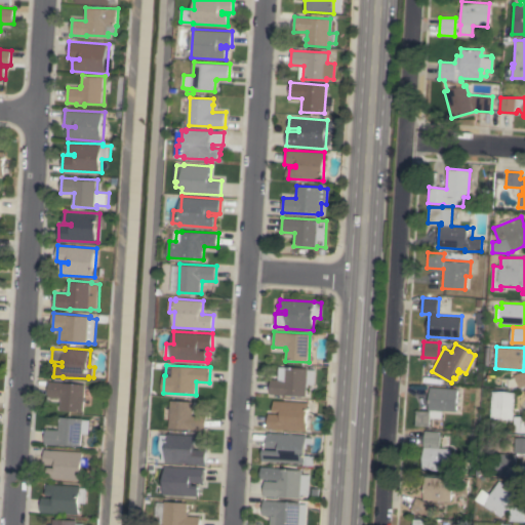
[(314,385),(307,384),(306,397),(270,394),(271,379),(278,379),(279,366),(308,368),(308,369),(315,370),(314,385)]
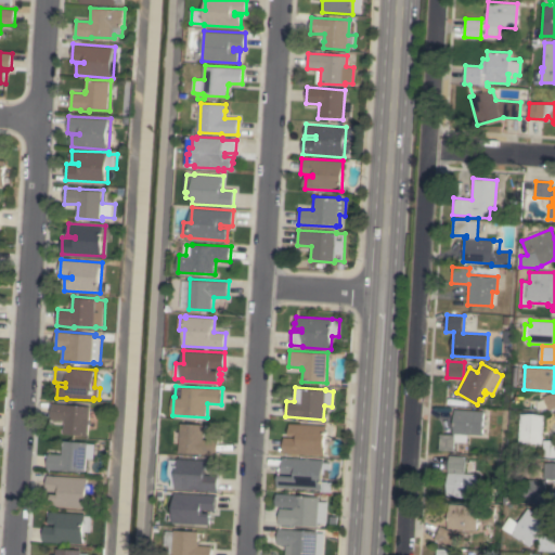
[(544,397),(554,391),(554,407),(550,410),(544,397)]
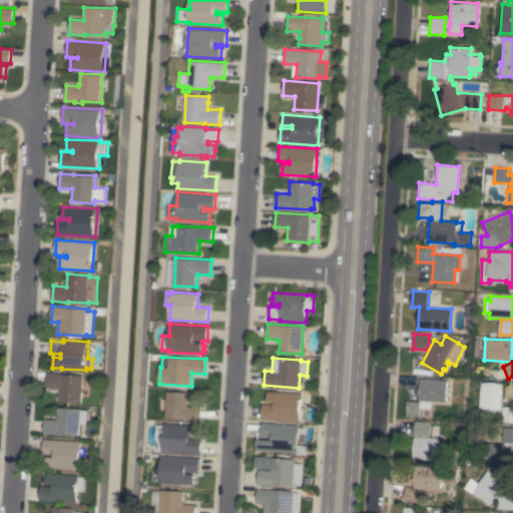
[(47,388),(48,373),(84,376),(83,388),(89,389),(89,396),(82,396),(82,403),(59,401),(60,389),(51,388),(47,388)]
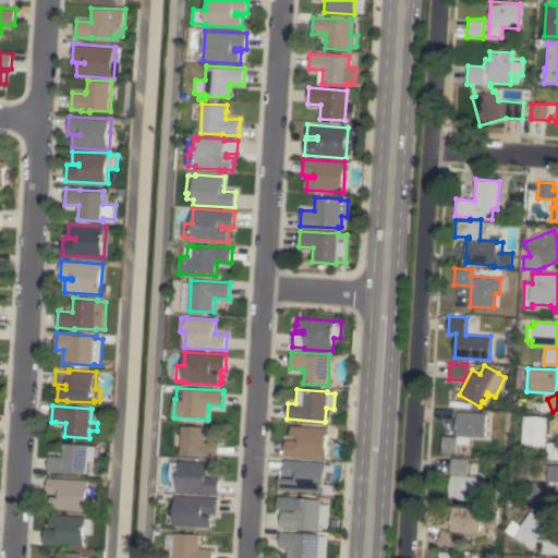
[(486,413),(484,437),(470,436),(470,445),(457,444),(456,453),(441,452),(443,436),(455,437),(457,411),(486,413)]
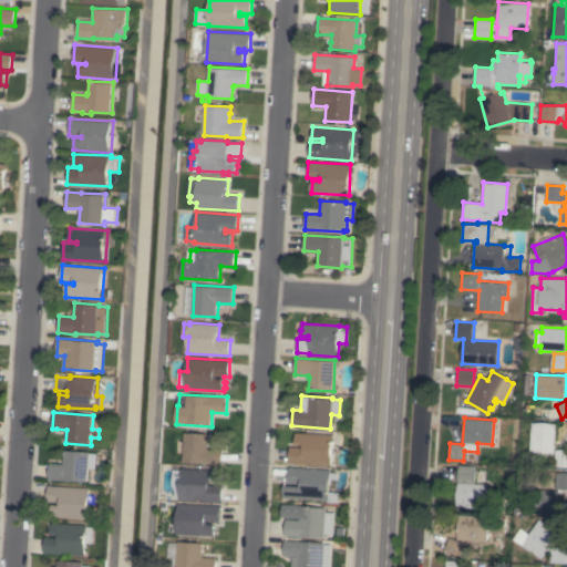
[(532,422),(556,423),(555,453),(531,452),(532,422)]
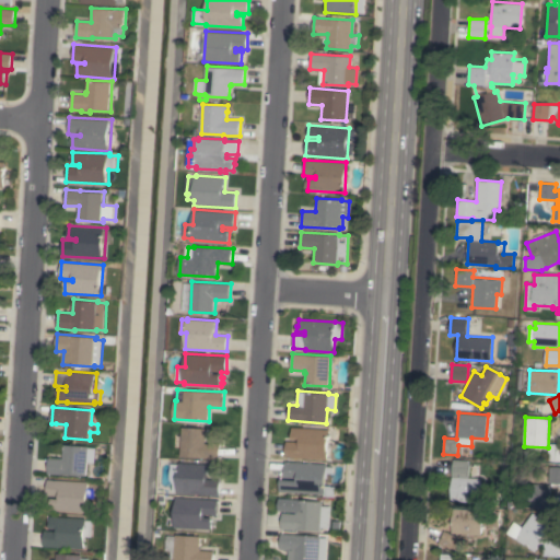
[(184,427),(208,429),(208,435),(207,435),(207,442),(221,443),(220,459),(182,457),(184,427)]
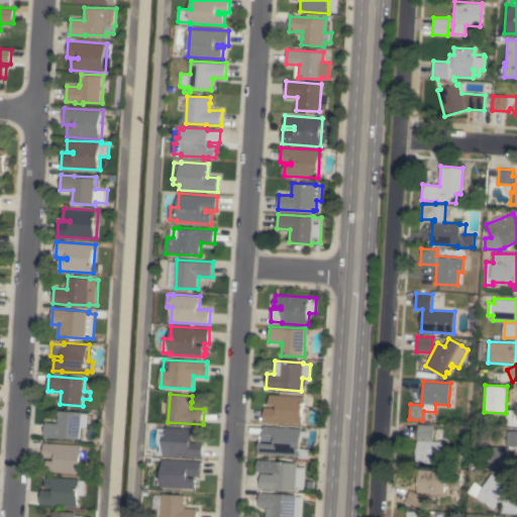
[(263,422),(264,407),(276,408),(276,406),(269,405),(269,394),(304,396),(302,424),(263,422)]
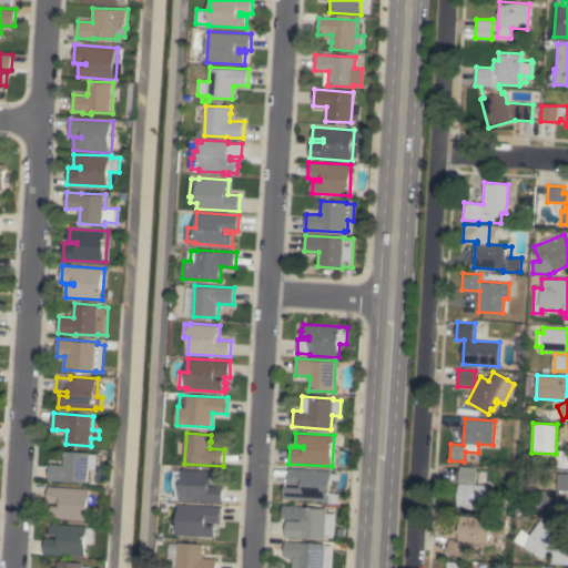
[(91,454),(100,454),(99,469),(90,469),(89,484),(49,480),(50,464),(64,465),(66,450),(91,453),(91,454)]
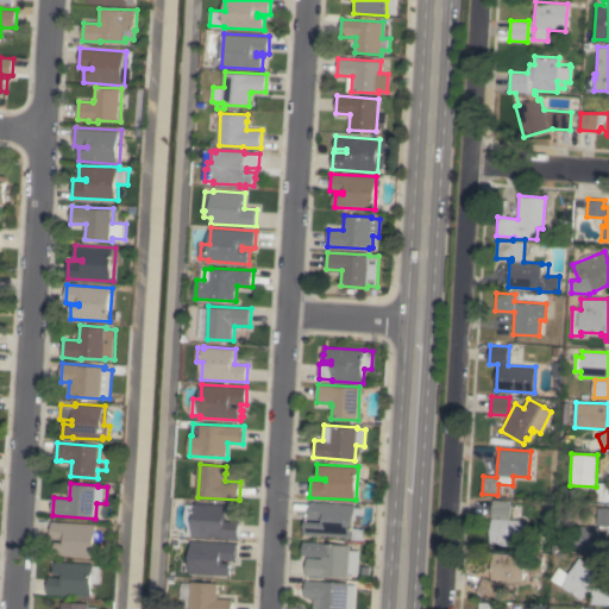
[(597,483),(608,483),(608,501),(596,501),(597,483)]
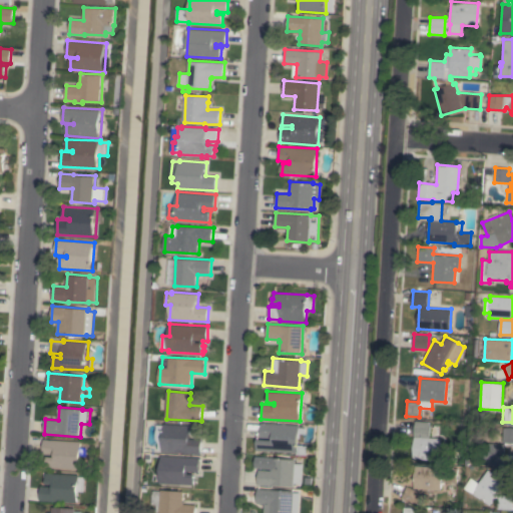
[(439,460),(413,459),(414,421),(429,421),(429,438),(440,438),(439,460)]
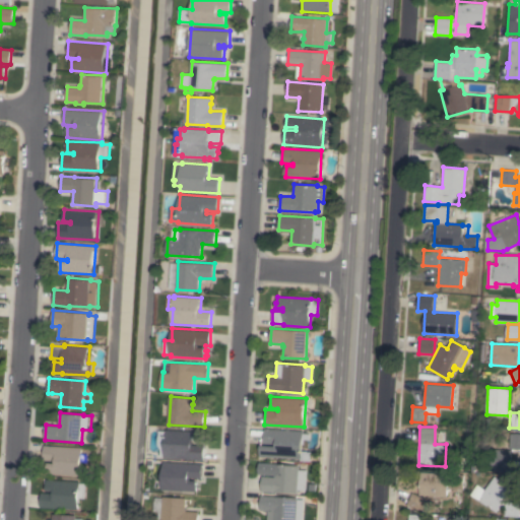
[(166,458),(166,456),(163,456),(164,447),(159,447),(160,431),(167,431),(167,429),(194,431),(194,440),(192,440),(192,445),(204,445),(204,460),(166,458)]
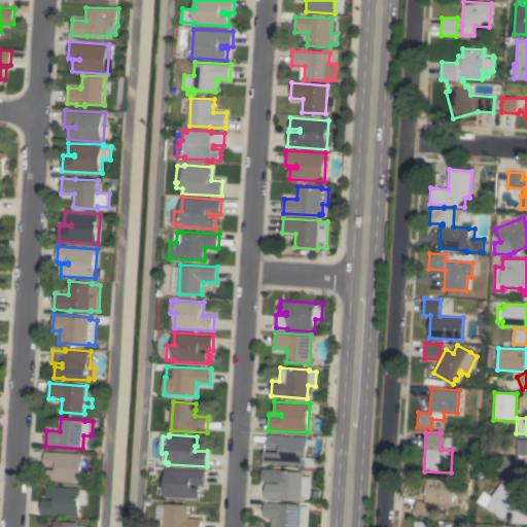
[(307,436),(306,457),(315,457),(315,467),(305,467),(305,465),(262,462),(264,451),(267,451),(268,434),(307,436)]
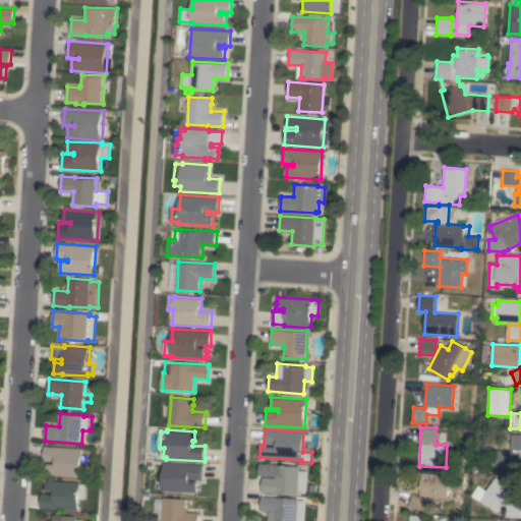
[(520,450),(511,450),(511,435),(520,435),(520,450)]
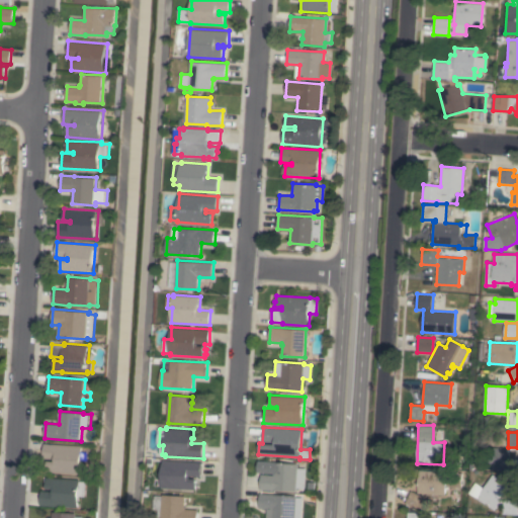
[(48,471),(48,460),(55,461),(55,458),(44,457),(45,443),(83,445),(82,475),(48,471)]
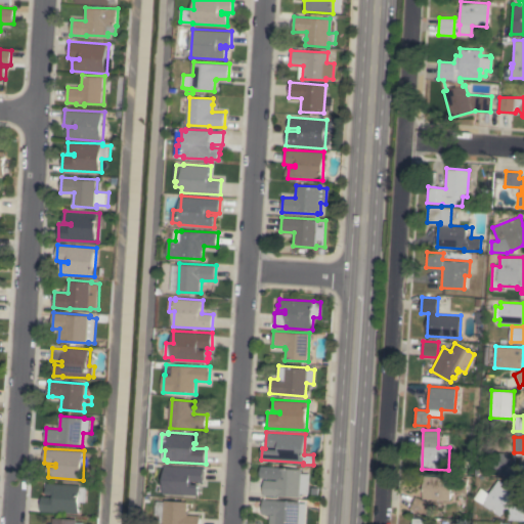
[(489,451),(516,453),(515,476),(487,474),(489,451)]
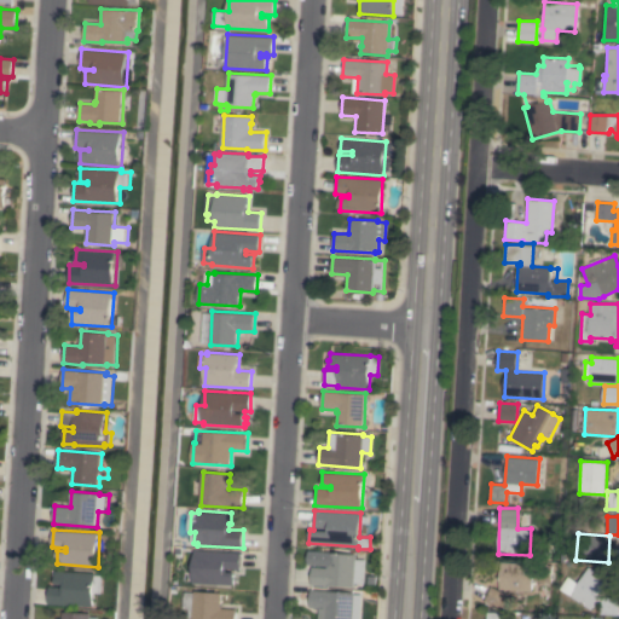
[(194,583),(195,549),(242,553),(241,570),(227,568),(227,572),(236,572),(235,585),(194,583)]
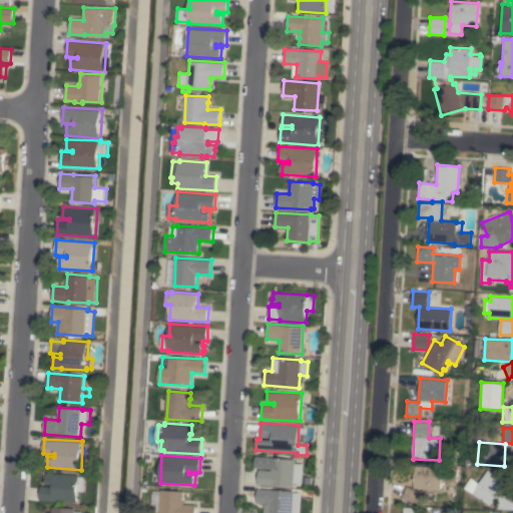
[(258,485),(259,470),(271,470),(271,469),(254,468),(254,456),(273,457),(273,458),(295,459),(295,463),(303,464),(302,484),(294,483),(294,487),(258,485)]
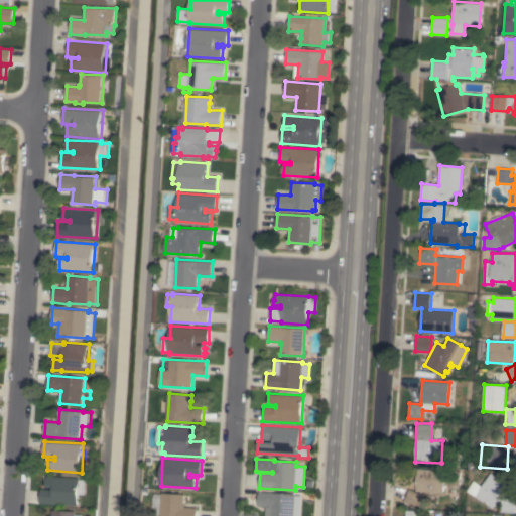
[(415,491),(416,469),(443,470),(442,493),(426,492),(426,496),(432,508),(417,507),(416,508),(403,501),(409,489),(418,494),(419,492),(415,491)]
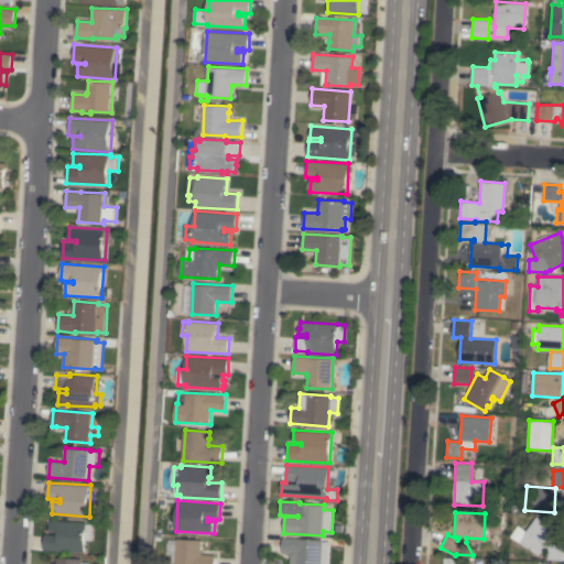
[(511,538),(519,525),(528,531),(537,517),(556,529),(539,555),(511,538)]
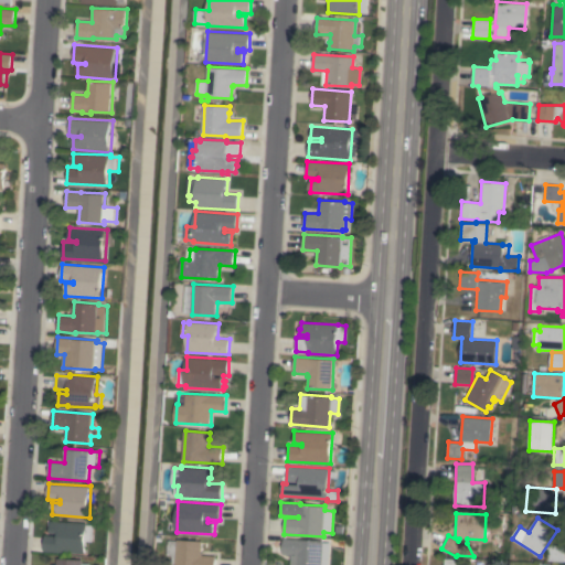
[(45,552),(45,535),(59,536),(59,533),(51,533),(52,521),(89,523),(88,524),(95,525),(95,542),(87,541),(86,554),(45,552)]
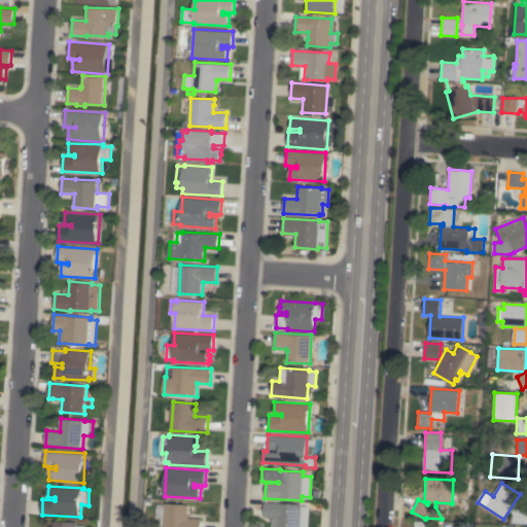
[(299,526),(271,526),(272,518),(264,517),(265,502),(301,504),(299,526)]
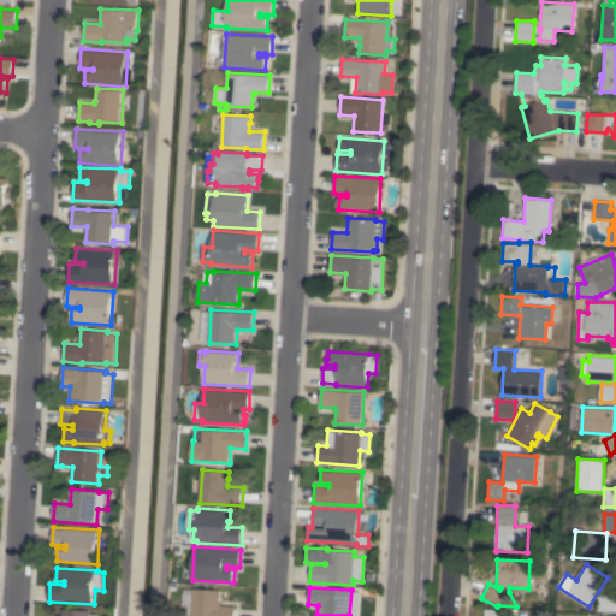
[(193,615),(194,588),(221,590),(220,603),(221,603),(220,605),(236,606),(235,615),(193,615)]
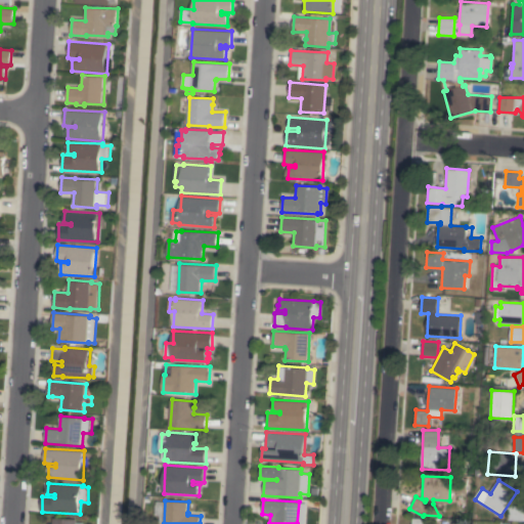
[(523,506),(523,521),(509,520),(510,506),(523,506)]
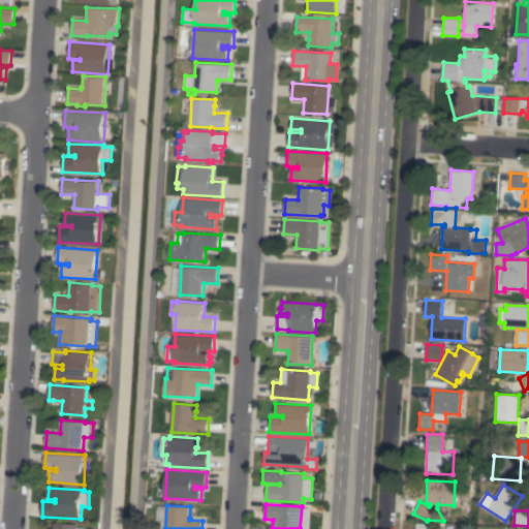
All buildings are outlined.
